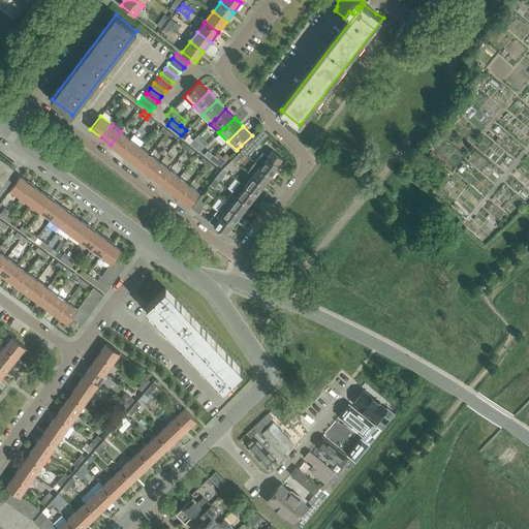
[(120,152),(130,138),(121,131),(111,145),(120,152)]
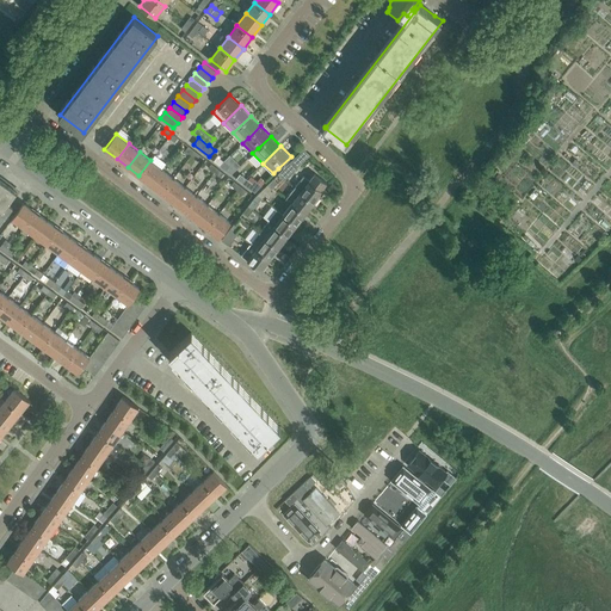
[(221,165),(224,160),(217,155),(214,160),(221,165)]
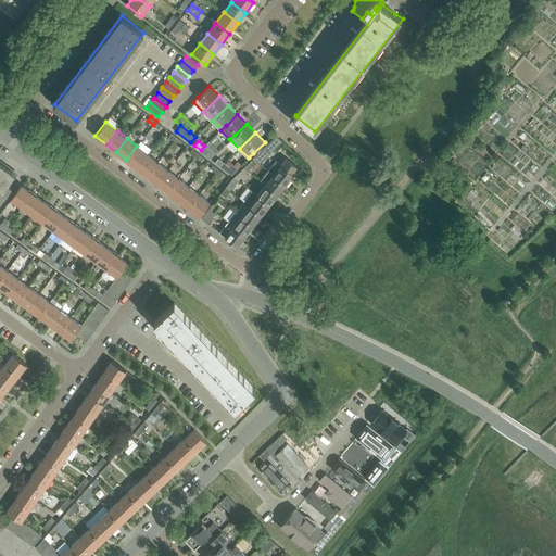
[(137,168),(148,154),(137,146),(126,160),(137,168)]
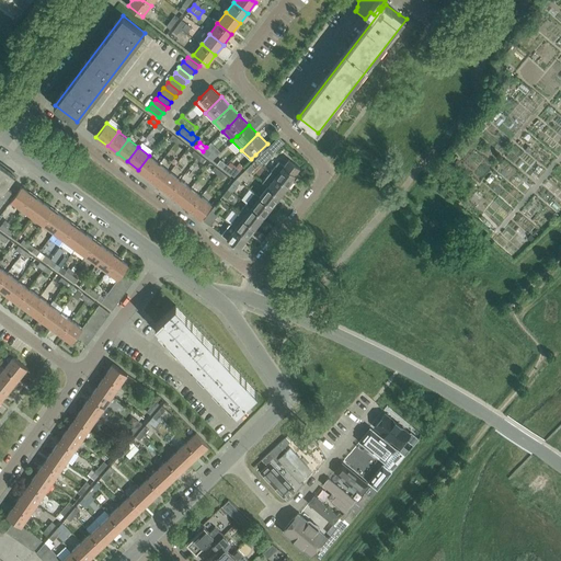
[(273,152),(267,147),(255,159),(262,164),(273,152)]
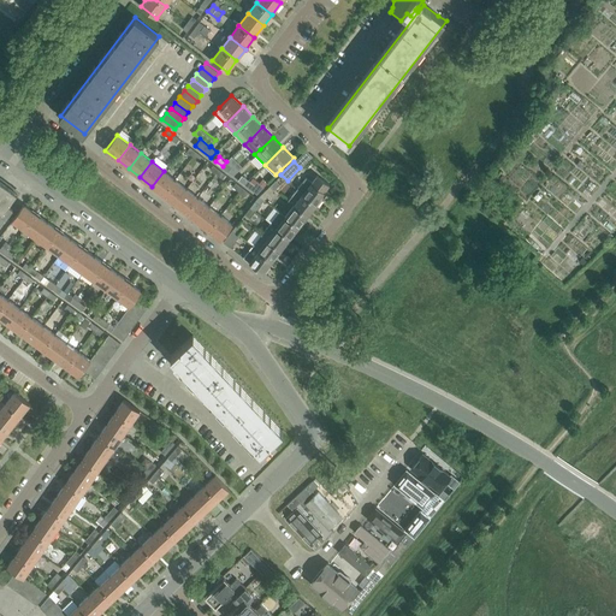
[(164,195),(176,179),(164,171),(152,187),(164,195)]
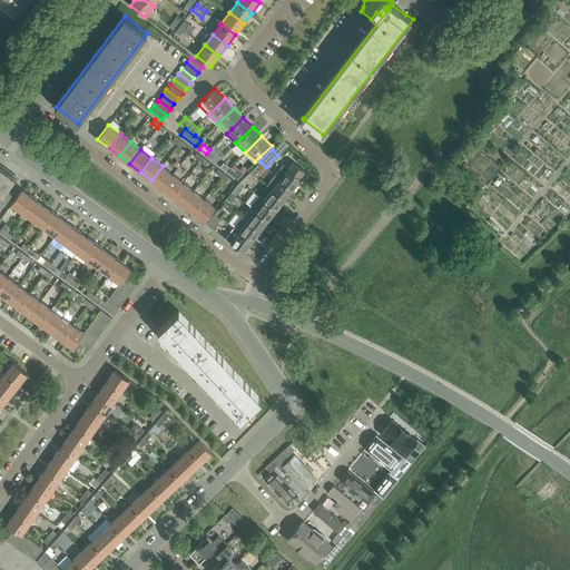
[(284,164),(275,174),(294,188),(302,178),(301,176),(305,170),(294,161),(290,167),(288,167),(284,164)]
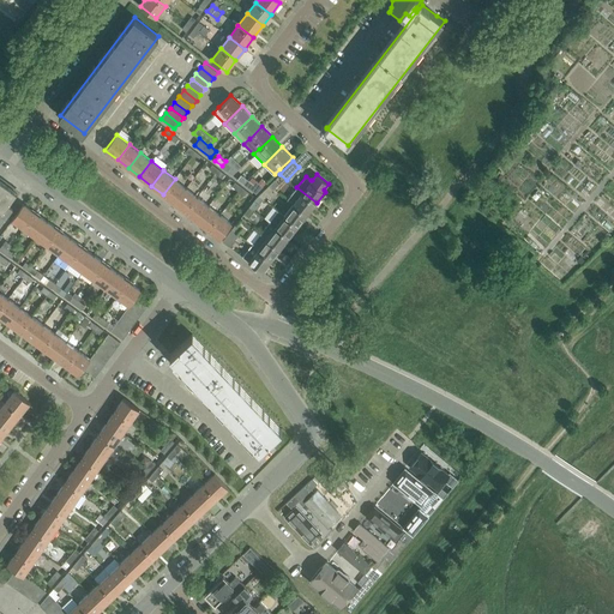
[(174,203),(186,187),(175,179),(163,194),(174,203)]
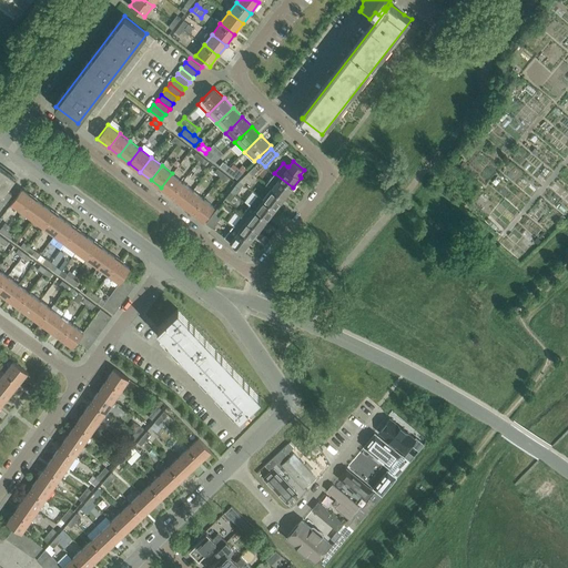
[(259,170),(254,165),(249,171),(253,174),(259,170)]
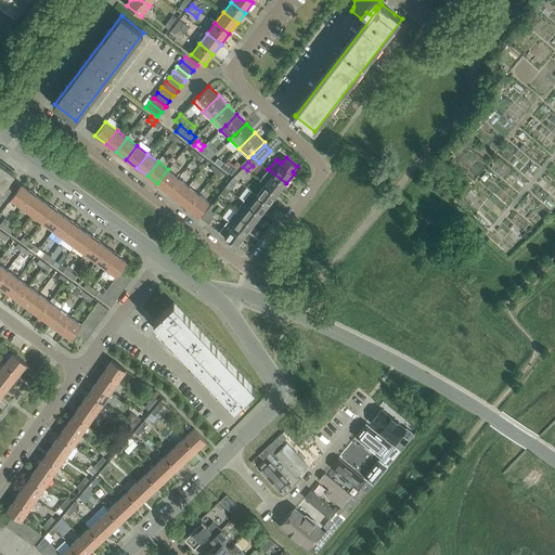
[(14,173),(3,166),(0,163),(0,203),(5,196),(11,190),(12,188),(8,184),(13,177),(14,176),(13,175),(14,173)]
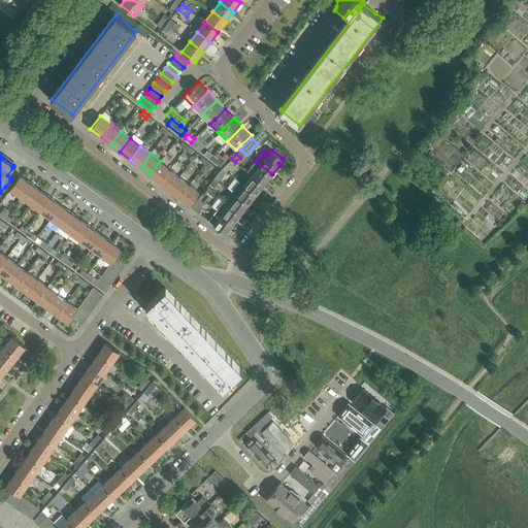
[(224,162),(213,155),(210,158),(220,166),(224,162)]
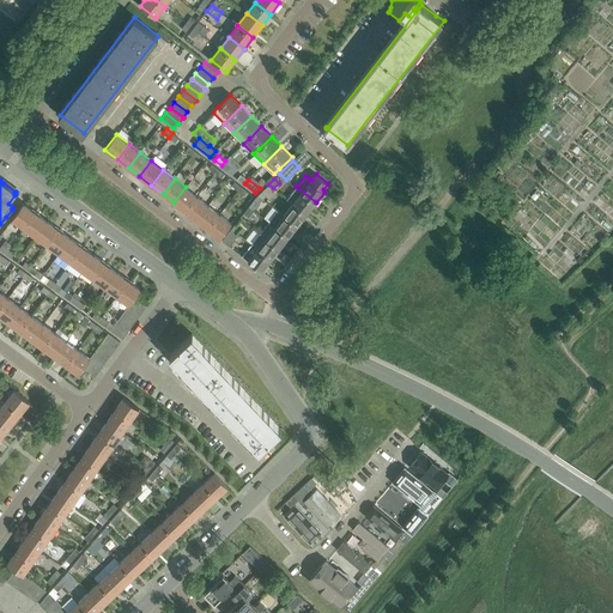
[(263,190),(262,190),(267,194),(273,188),(268,184),(263,190)]
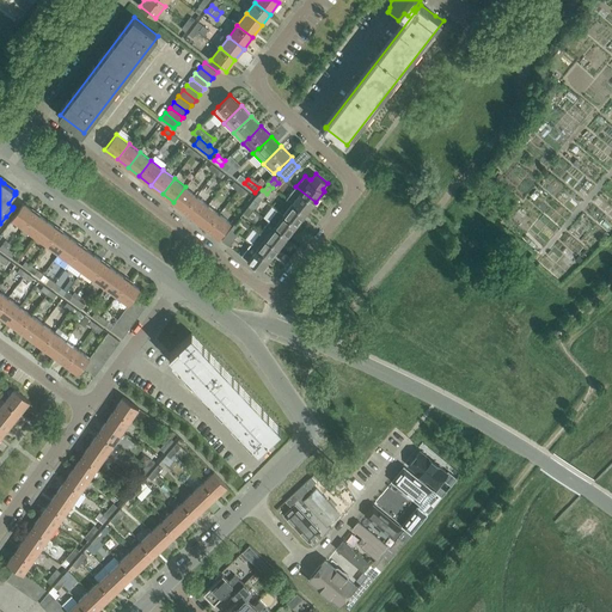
[(185,212),(197,196),(185,187),(173,202),(185,212)]
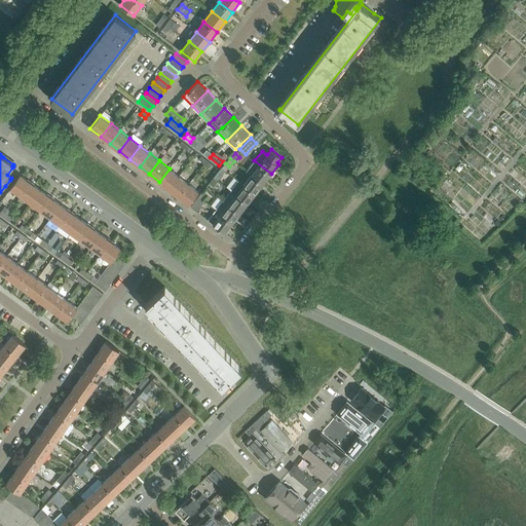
[(271,174),(254,160),(246,171),(251,174),(263,184),(271,174)]
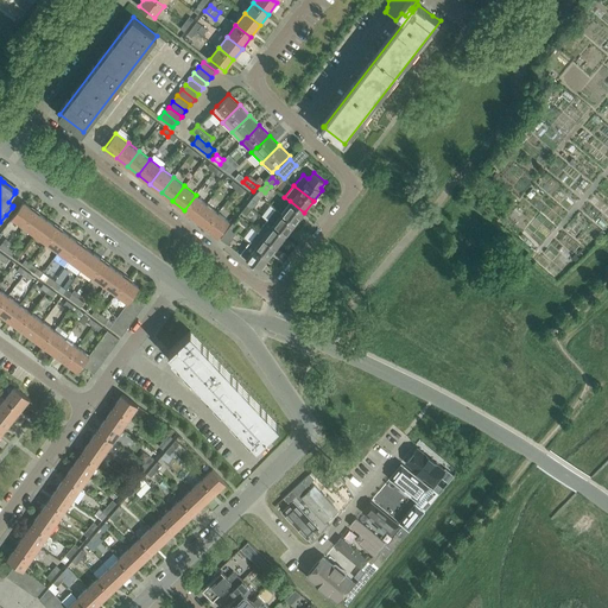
[(257,201),(261,197),(257,192),(252,197),(247,204),(252,208),(257,201)]
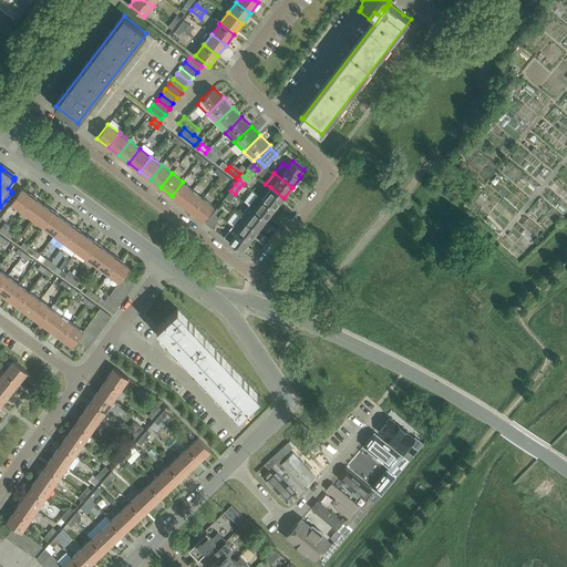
[(182,204),(193,189),(183,182),(172,196),(182,204)]
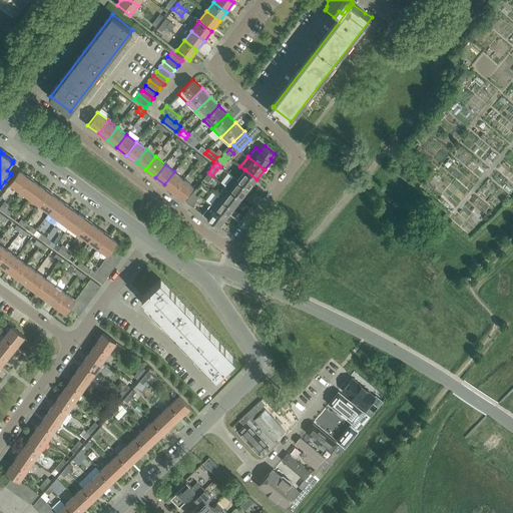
[(20,191),(30,177),(20,169),(10,183),(20,191)]
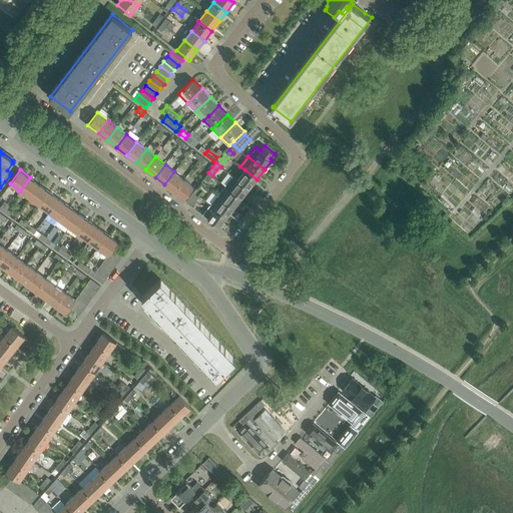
[(244,169),(236,179),(249,188),(257,179),(244,169)]
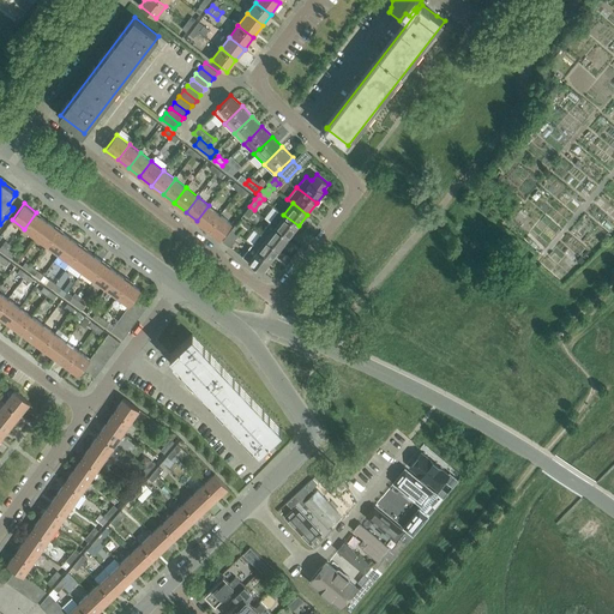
[(209,229),(221,214),(209,205),(197,221),(209,229)]
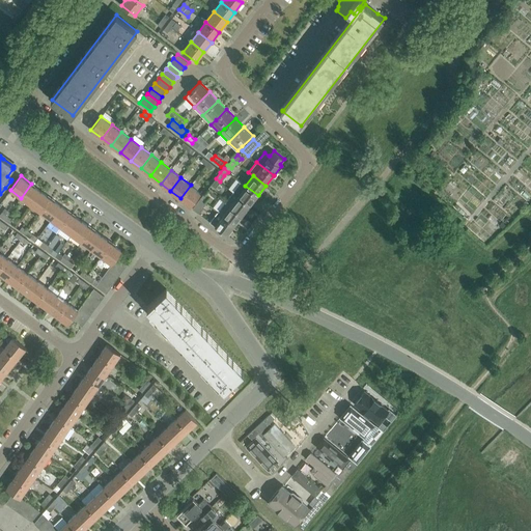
[(216,187),(220,182),(216,178),(212,184),(216,187)]
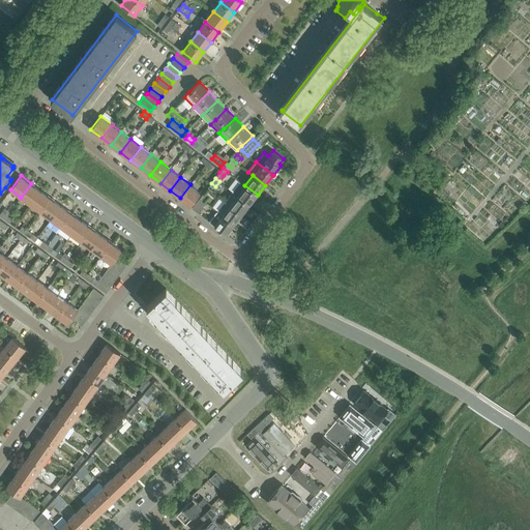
[(258,195),(244,185),(240,181),(233,192),(249,205),(258,195)]
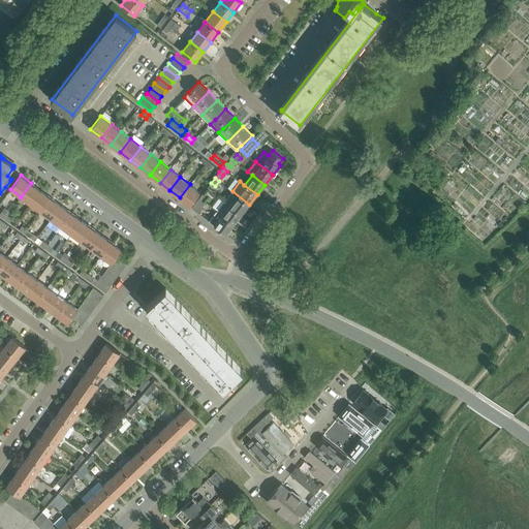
[(31,205),(41,190),(31,183),(21,197),(31,205)]
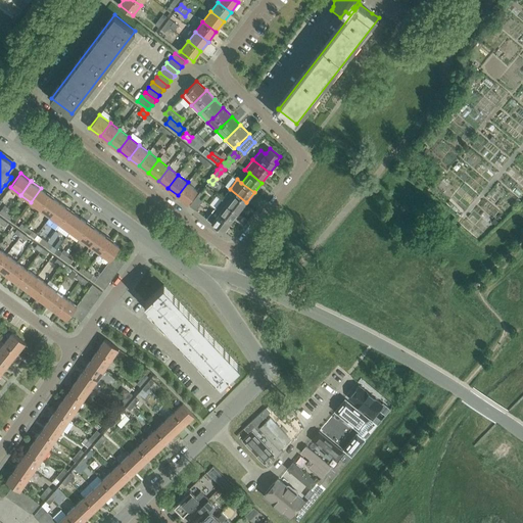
[(198,190),(197,190),(188,182),(178,195),(188,203),(198,190)]
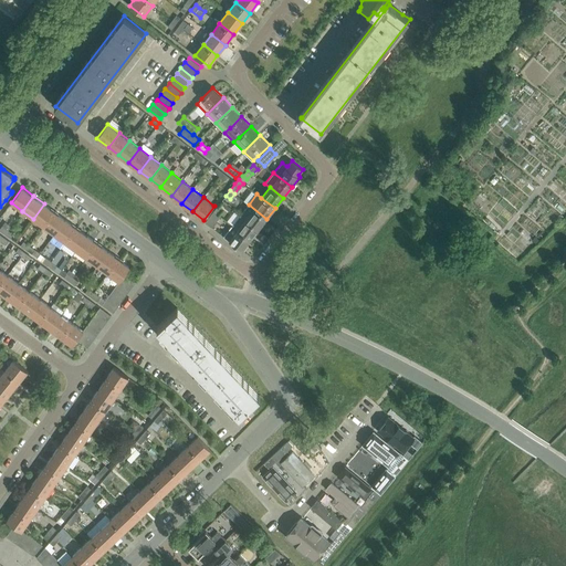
[(44,227),(55,211),(44,203),(33,219),(44,227)]
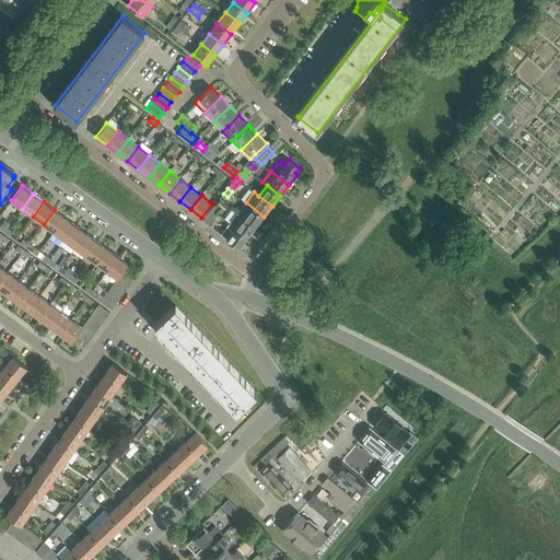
[(264,217),(246,202),(237,212),(256,226),(264,217)]
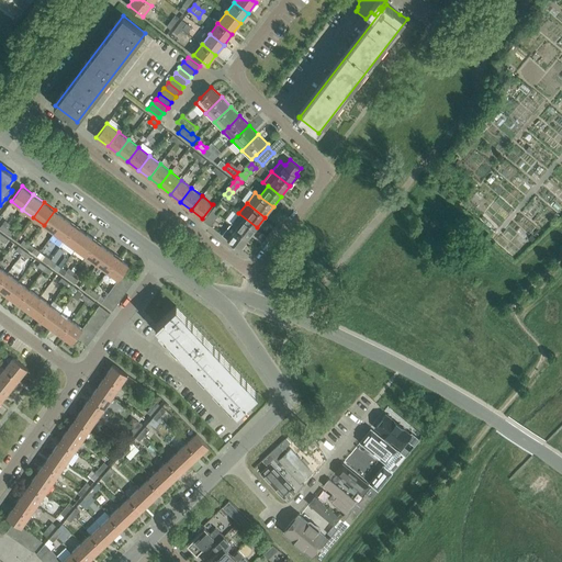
[(221,208),(216,204),(212,210),(216,213),(221,208)]
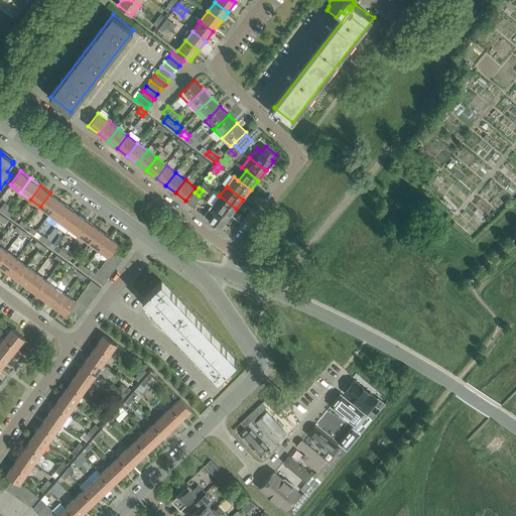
[(49,214),(59,200),(50,192),(40,207),(49,214)]
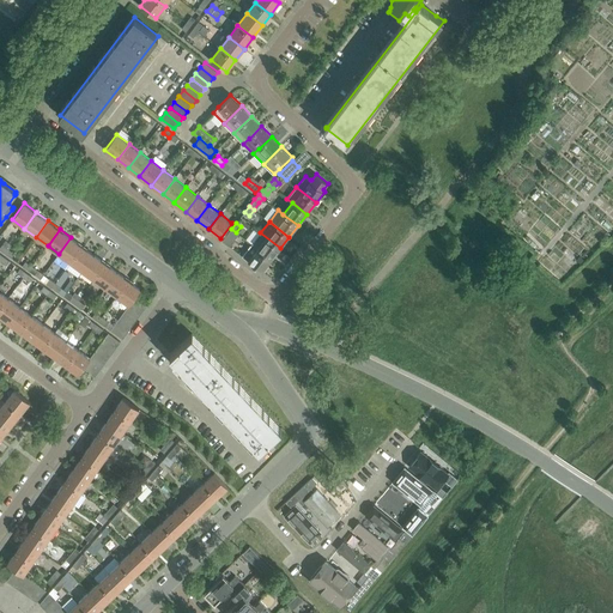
[(230,246),(238,235),(238,234),(236,232),(231,229),(223,241),(230,246)]
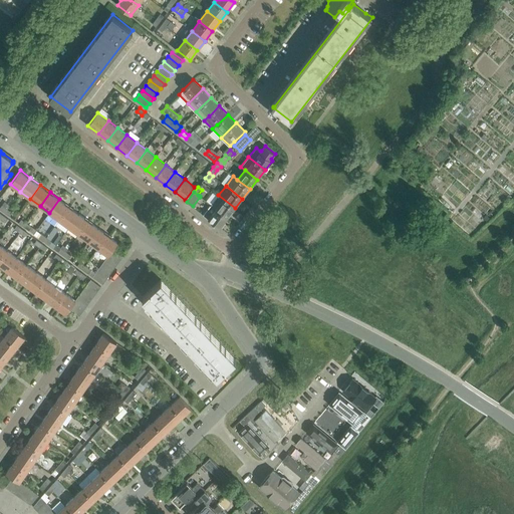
[(235,208),(218,195),(211,205),(228,218),(235,208)]
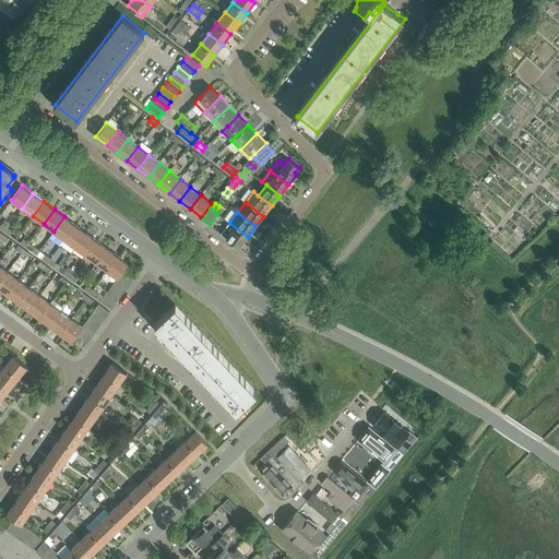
[(64,239),(75,225),(64,216),(54,232),(64,239)]
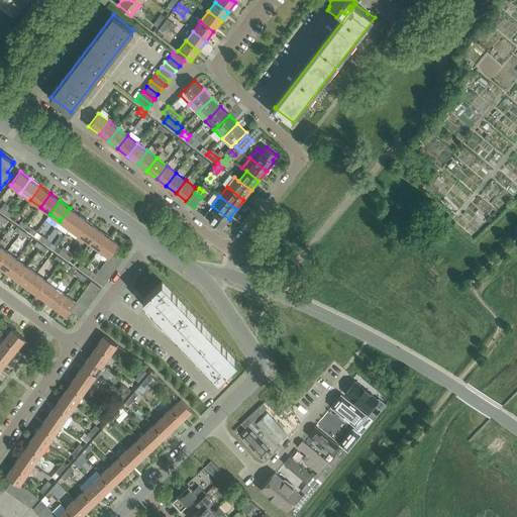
[(229,219),(212,206),(205,215),(221,228),(229,219)]
